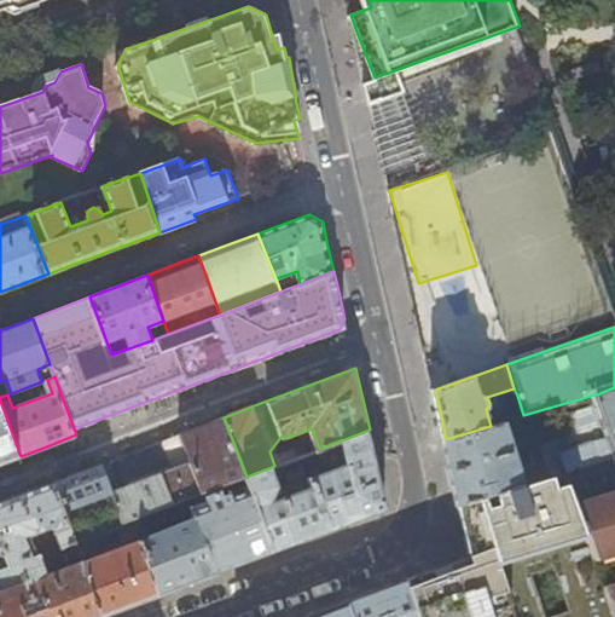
[(614,387),(599,393),(602,403),(570,413),(579,438),(595,433),(597,440),(562,453),(555,449),(553,445),(526,456),(520,439),(512,438),(508,421),(491,426),(446,439),(453,471),(460,505),(568,473),(614,459),(614,387)]
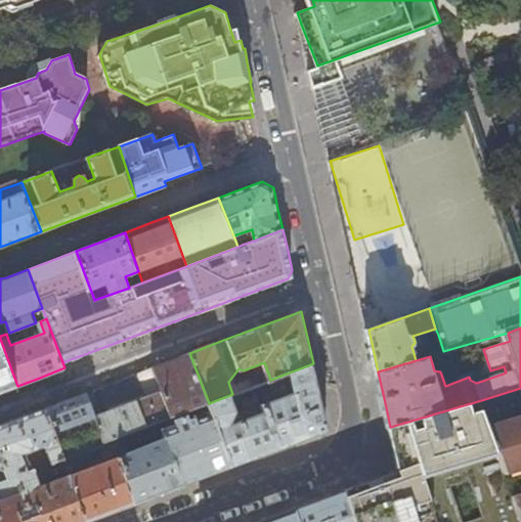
[(0,392),(17,386),(0,339),(0,392)]
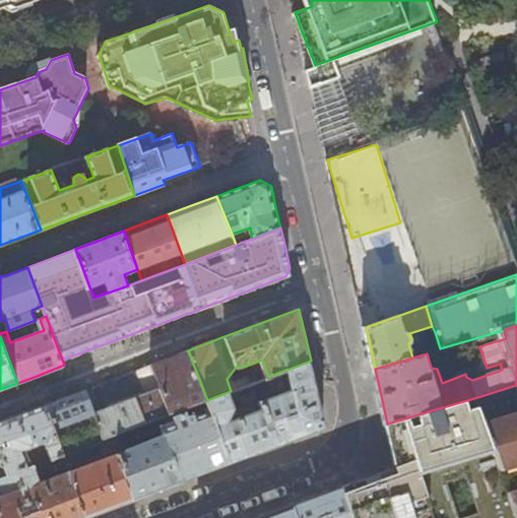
[(108,402),(162,382),(164,387),(95,412),(95,413),(106,438),(114,436),(127,430),(154,421),(159,418),(176,411),(207,400),(188,350),(125,374),(102,383),(108,402)]
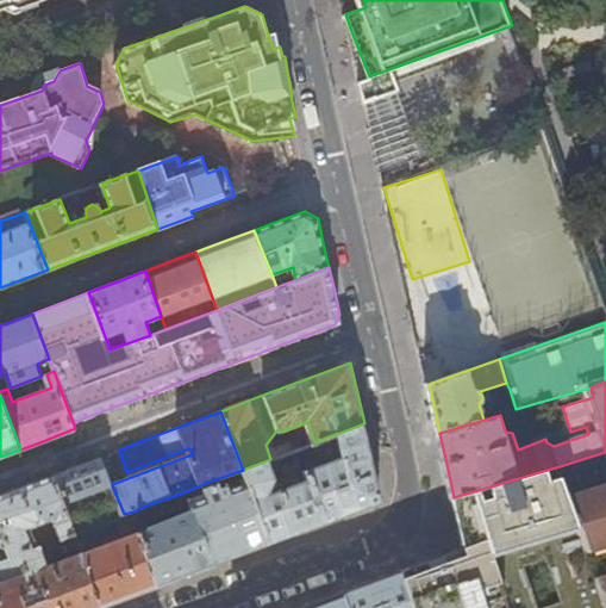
[(305,446),(298,450),(270,459),(243,470),(249,485),(272,543),(317,526),(382,501),(364,423),(314,442),(305,446)]
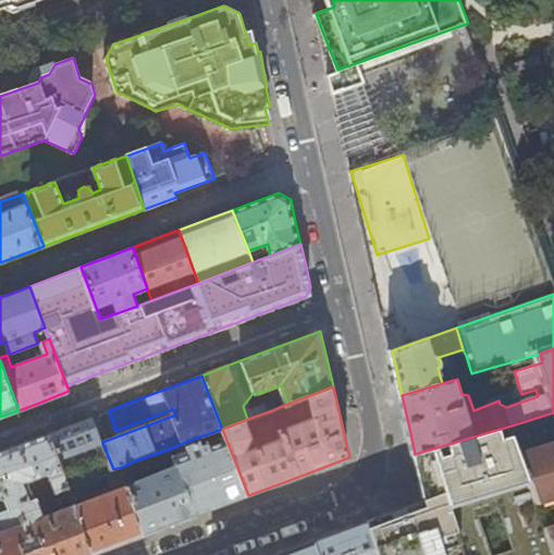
[(279,407),(277,401),(270,403),(272,410),(279,407)]
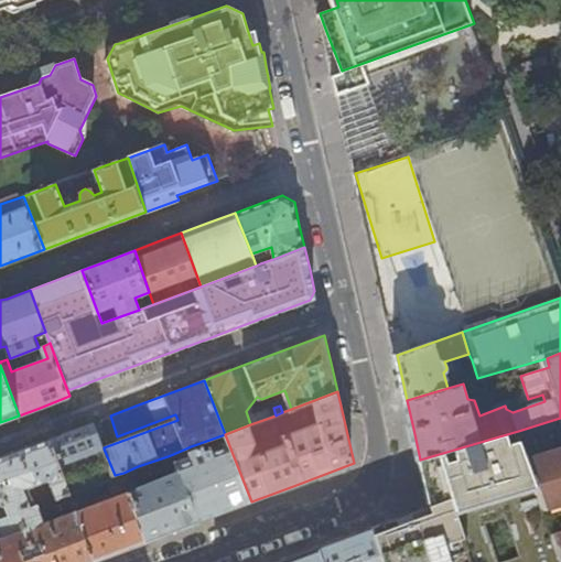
[(560,418),(518,431),(547,511),(560,506),(560,418)]
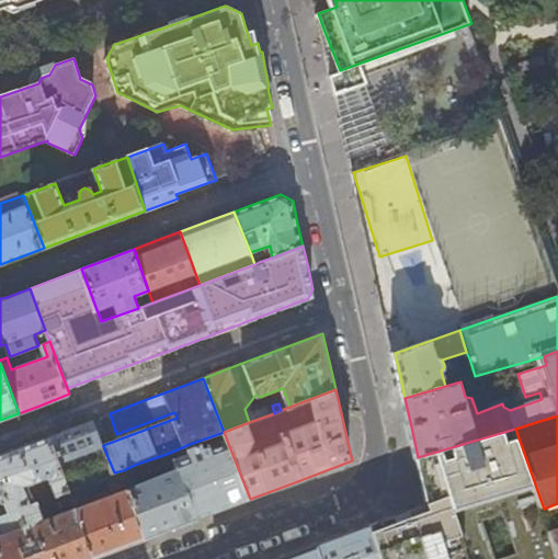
[(114,472),(103,446),(103,445),(100,437),(100,436),(97,431),(97,430),(93,420),(72,428),(49,436),(69,490),(92,481),(107,475),(114,472)]
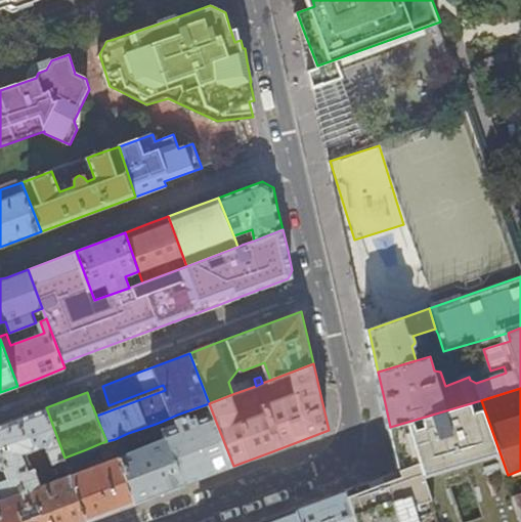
[(520,511),(515,496),(508,475),(481,400),(390,427),(395,447),(399,468),(421,462),(433,502),(438,520),(438,521),(520,521),(520,511)]
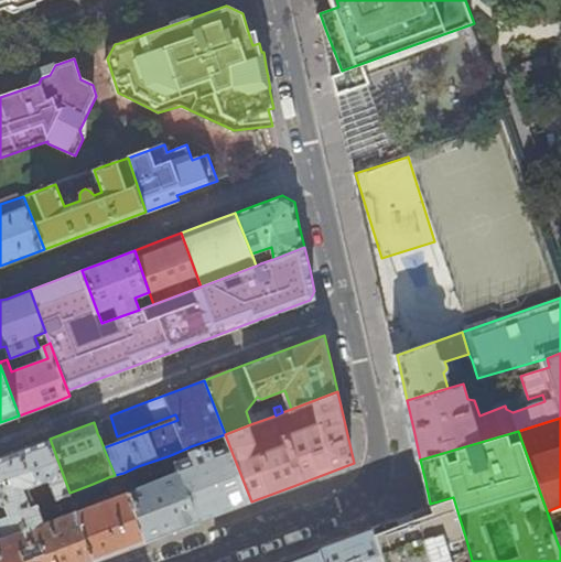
[(69,493),(50,439),(19,450),(0,456),(0,488),(11,515),(18,511),(36,561),(86,561),(94,560),(76,511),(44,523),(39,506),(39,504),(35,504),(30,487),(51,479),(58,498),(65,496),(67,501),(72,499),(69,493)]
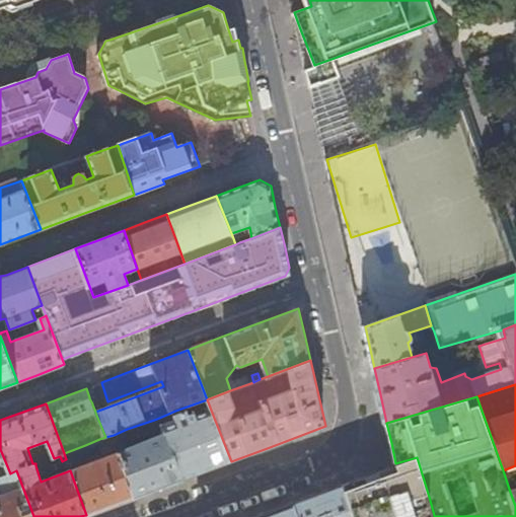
[(231,461),(212,413),(180,425),(175,411),(159,418),(181,479),(202,471),(231,461)]
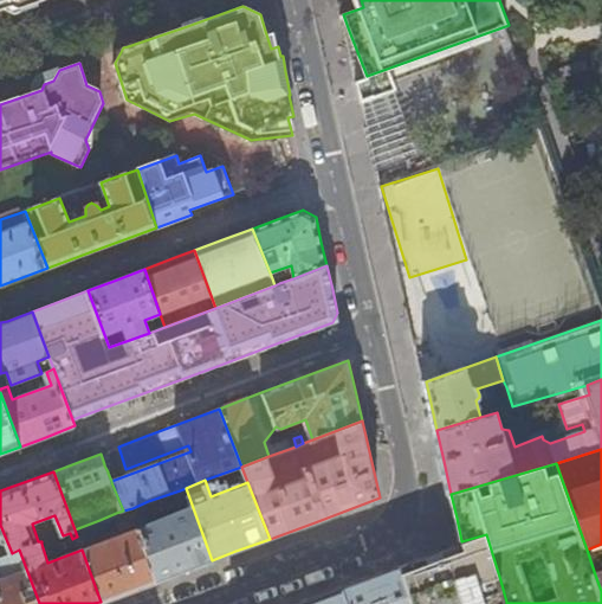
[(212,560),(186,488),(180,490),(187,508),(156,520),(148,501),(133,508),(157,580),(188,569),(212,560)]
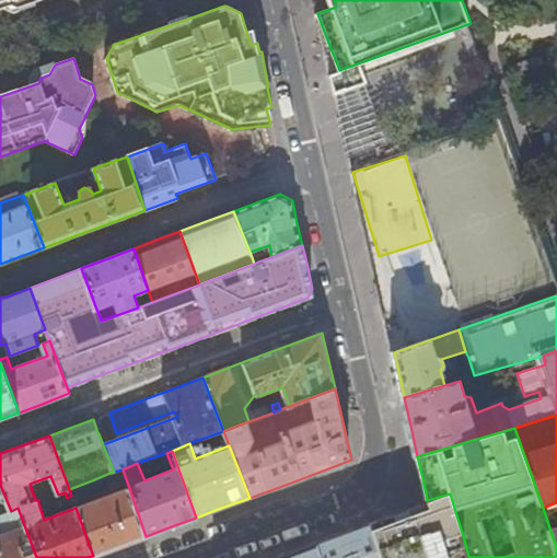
[(146,536),(123,469),(114,472),(107,474),(115,492),(93,500),(90,491),(95,489),(92,480),(69,489),(71,496),(76,508),(93,556),(122,545),(146,536)]
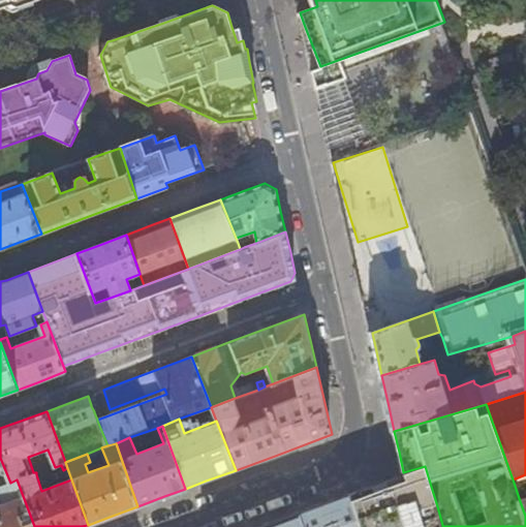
[(0,486),(10,483),(0,458),(0,486)]
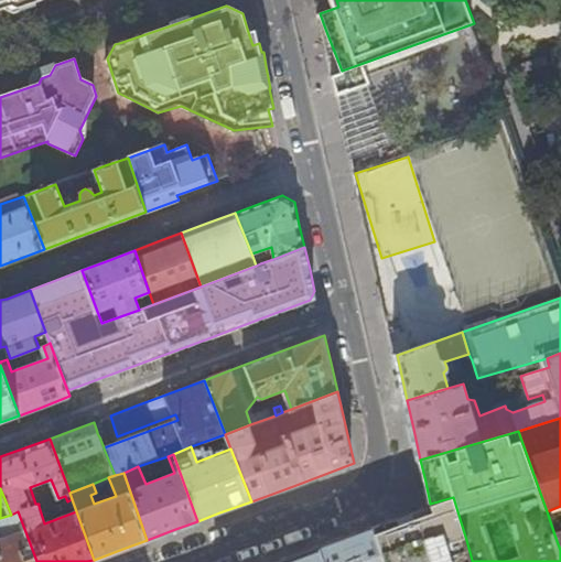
[(472,561),(472,560),(465,561),(420,561),(419,558),(466,540),(453,497),(430,504),(413,510),(371,526),(384,561),(472,561)]
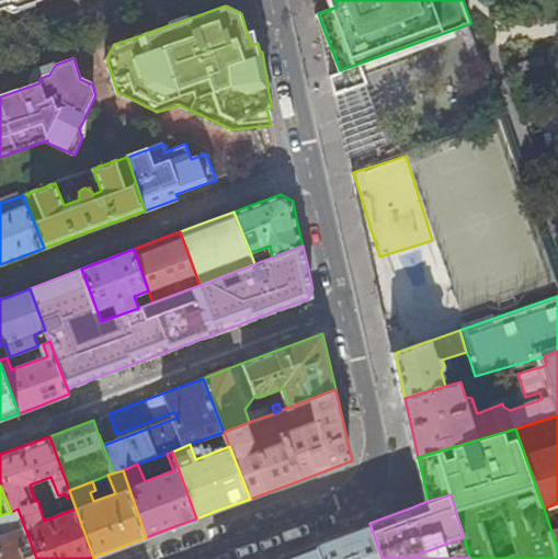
[(0,558),(36,558),(18,509),(11,512),(0,515),(0,522),(4,535),(0,536),(0,558)]
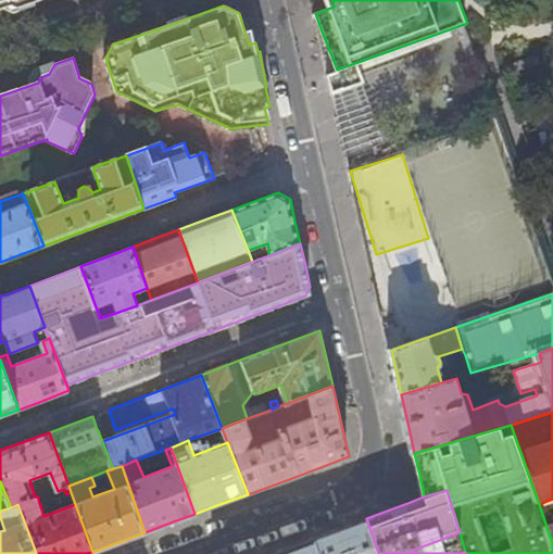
[(378,553),(366,518),(341,528),(316,537),(321,553),(378,553)]
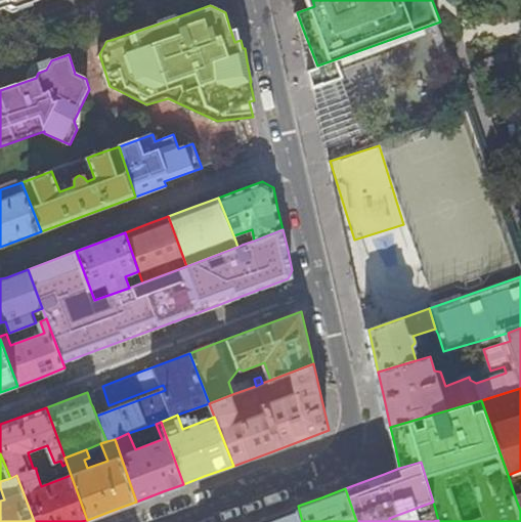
[(273,515),(254,521),(302,521),(298,506),(273,515)]
